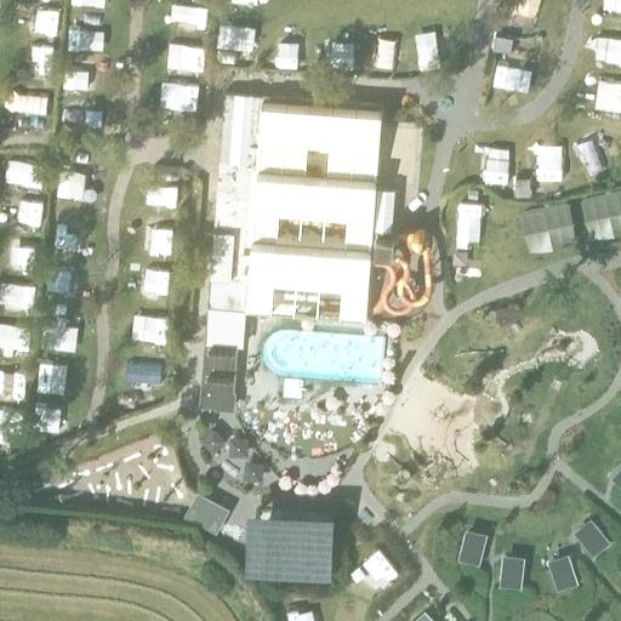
[(502,0),(502,26),(545,27),(545,0),(502,0)]
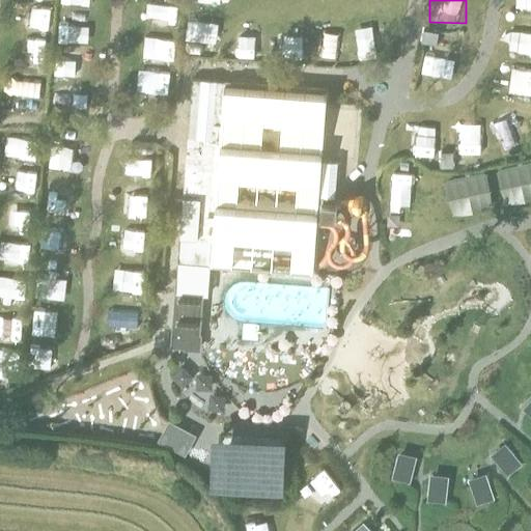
[(465,39),(432,37),(431,53),(464,55),(465,39)]
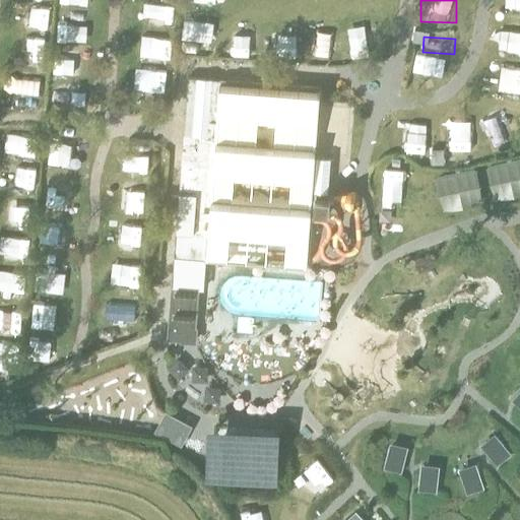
[(493,42),(491,59),(519,63),(519,41),(515,41),(514,46),(493,42)]
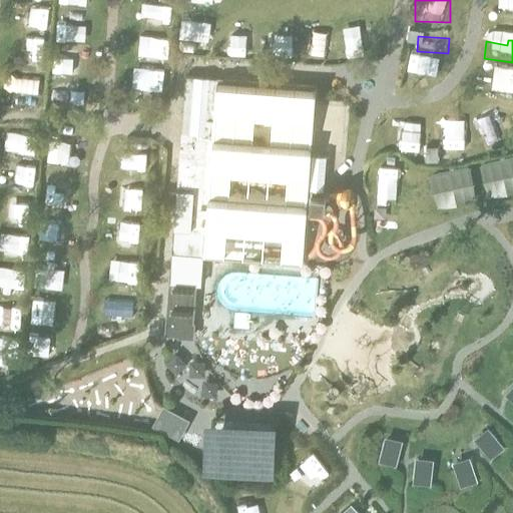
[(217,77),(217,78),(185,76),(176,189),(177,189),(174,228),(204,231),(202,258),(304,266),(308,211),(306,211),(307,203),(321,204),(321,206),(323,206),(327,154),(325,154),(325,156),(311,155),(311,146),(313,147),(318,85),(217,77)]
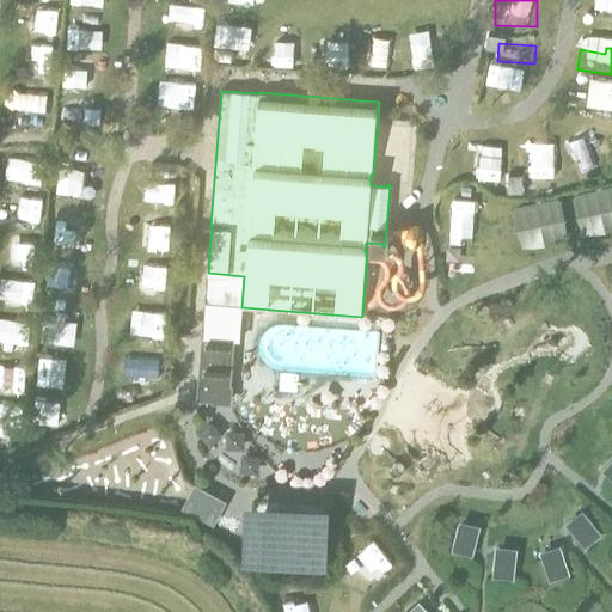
[(611,134),(577,128),(574,145),(611,152),(611,134)]
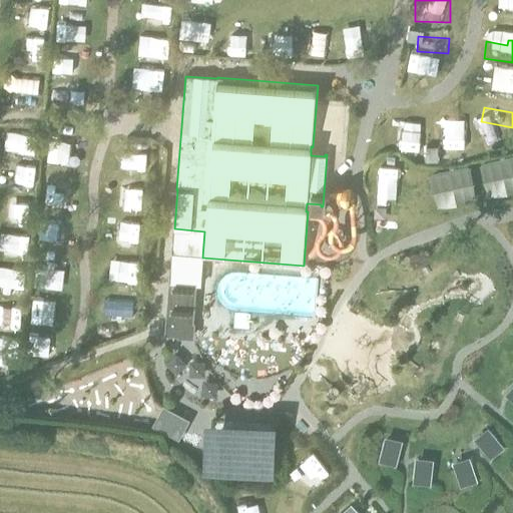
[(399,158),(434,159),(435,141),(400,140),(399,158)]
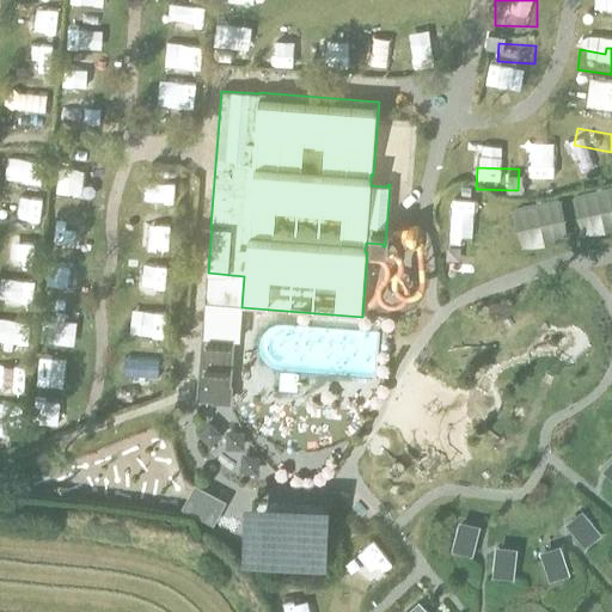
[(611,203),(599,206),(604,244),(611,243),(611,203)]
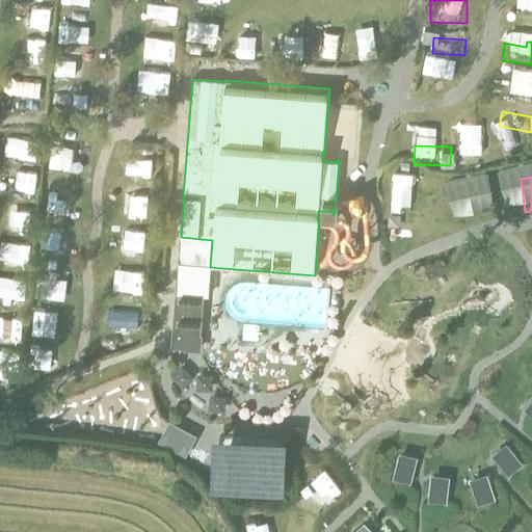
[(480,196),(486,227),(506,223),(500,193),(480,196)]
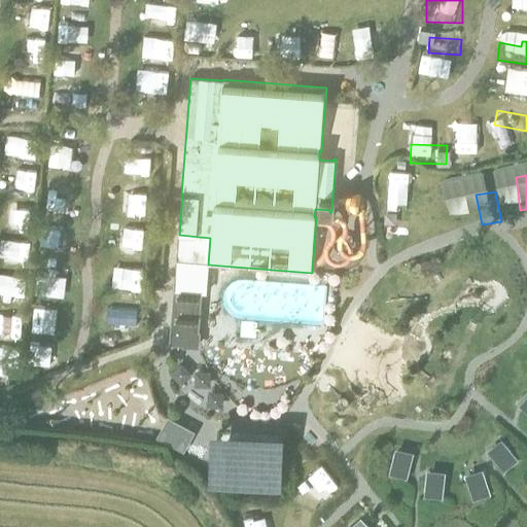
[(409,243),(420,242),(419,222),(408,223),(409,243)]
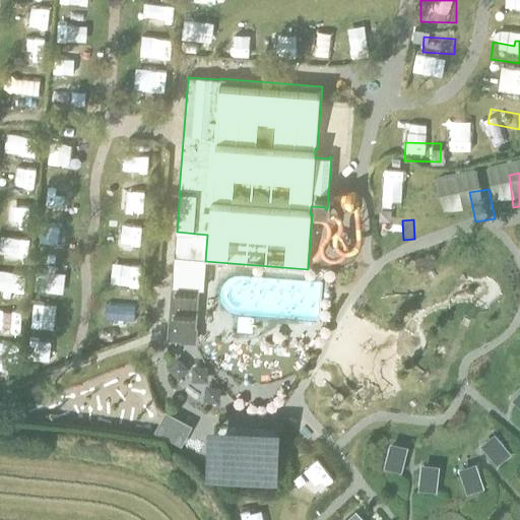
[(171,284),(168,338),(195,340),(198,286),(171,284)]
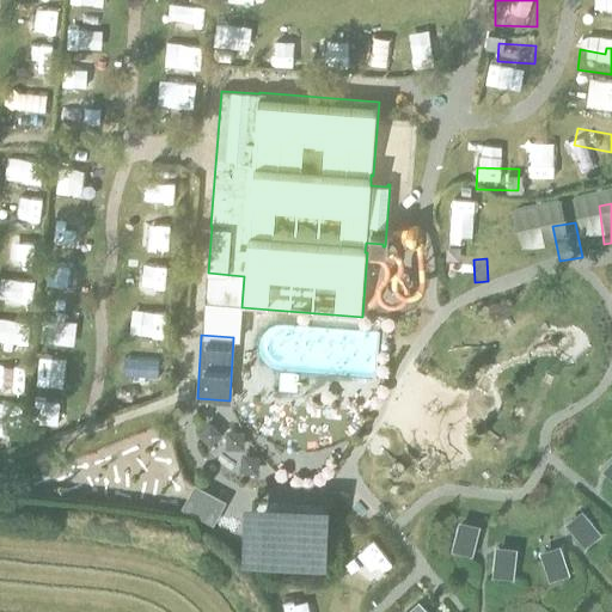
[(582,510),(567,524),(586,545),(600,533),(582,510)]
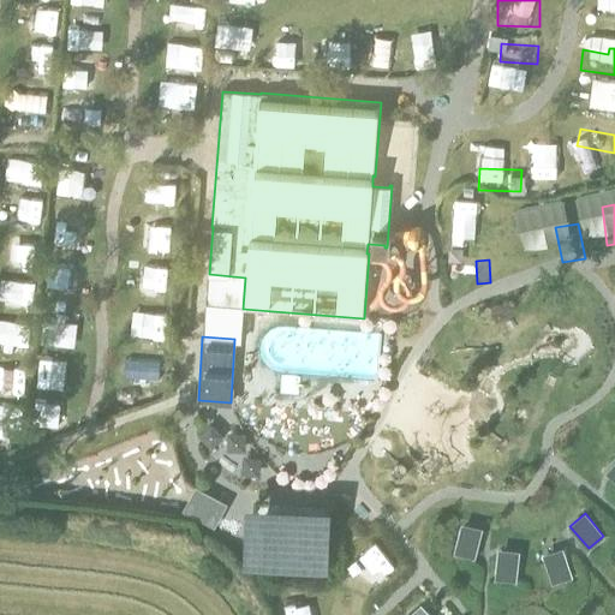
[(461,525),(455,554),(475,559),(482,530),(461,525)]
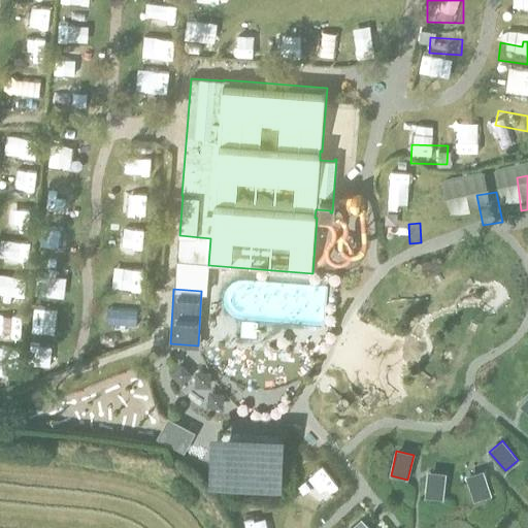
[(428,471),(425,497),(443,499),(447,473),(428,471)]
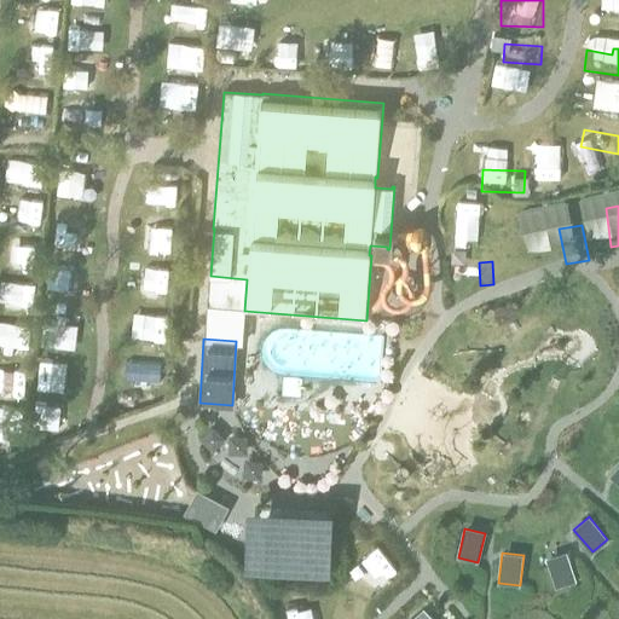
[(567,553),(547,560),(556,589),(577,582),(567,553)]
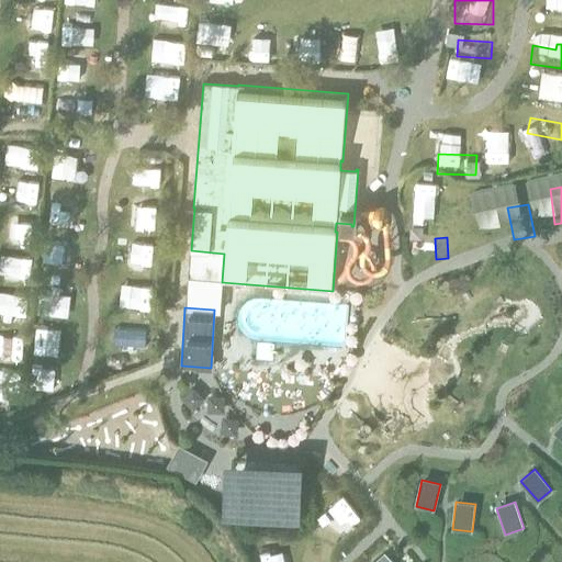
[(393,561),(384,552),(374,561),(393,561)]
